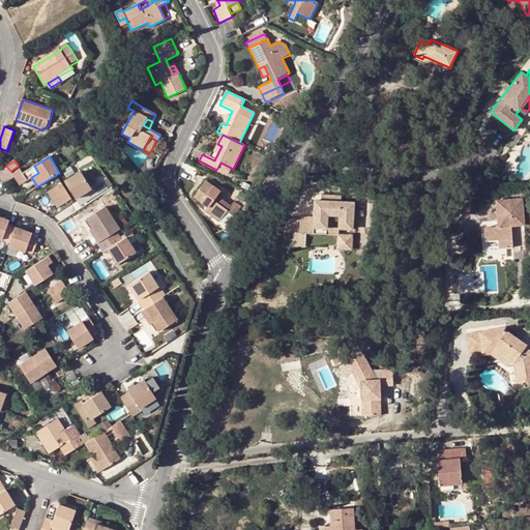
[(228,176),(231,168),(221,163),(216,170),(216,171),(228,176)]
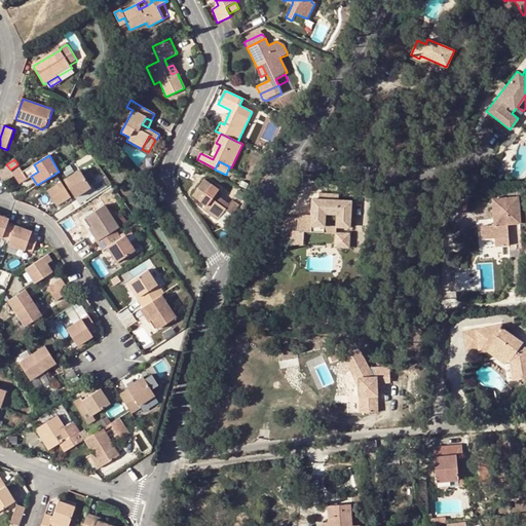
[(10,170),(6,164),(0,167),(0,176),(3,182),(13,175),(11,172),(10,170)]
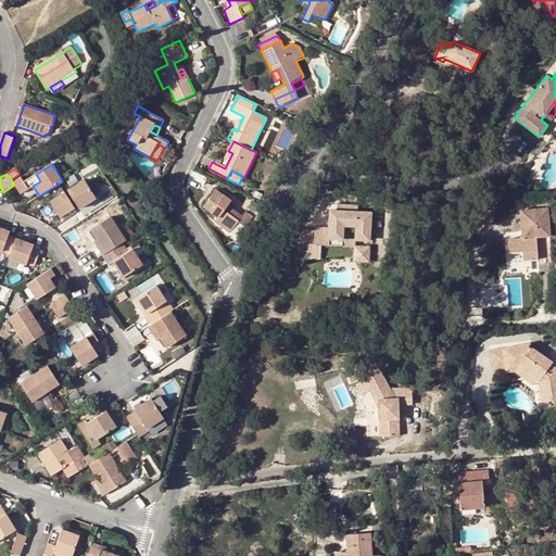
[(36,174),(24,181),(28,189),(33,186),(40,181),(36,174)]
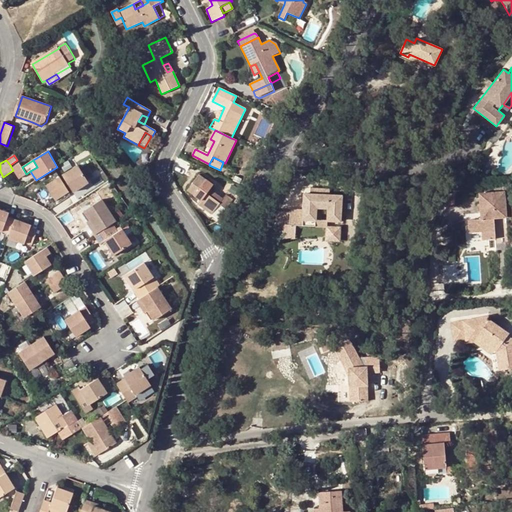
[(18,178),(26,174),(19,163),(11,167),(13,170),(18,178)]
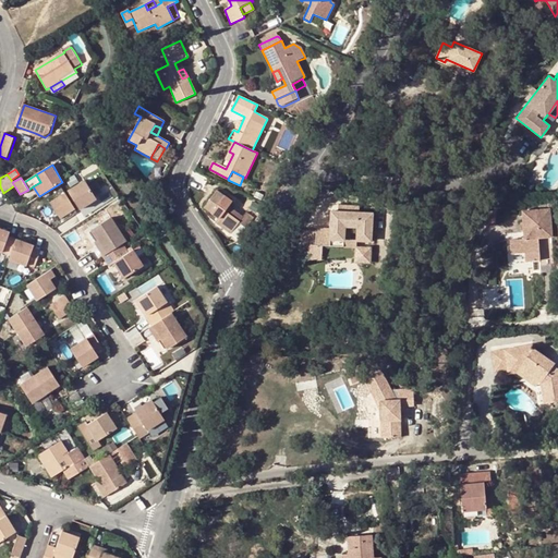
[(97,198),(86,180),(69,191),(80,209),(97,198)]
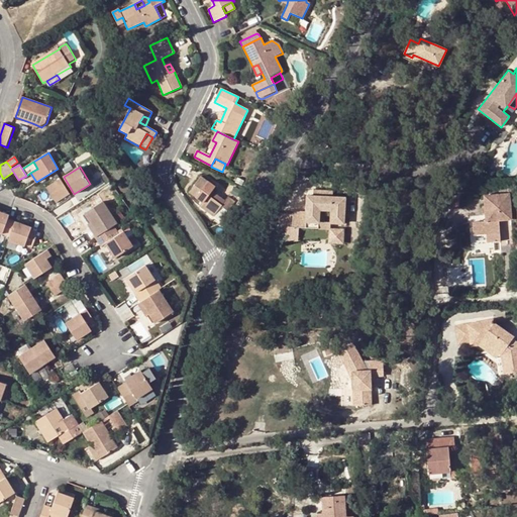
[(201,177),(189,193),(201,202),(198,207),(212,217),(221,206),(226,210),(233,199),(228,196),(225,200),(213,191),(215,188),(201,177)]
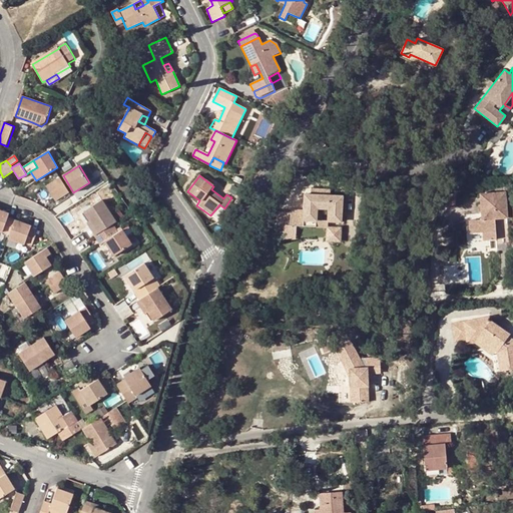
[(66,188),(60,177),(46,186),(55,200),(61,196),(69,191),(66,188)]
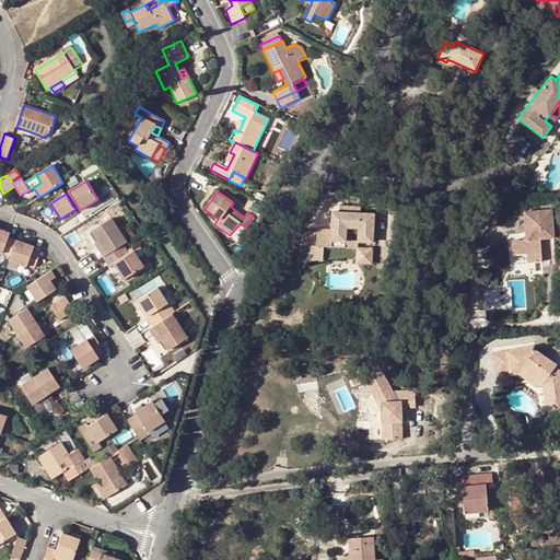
[(77,203),(72,206),(76,209),(67,214),(69,218),(80,210),(77,203)]
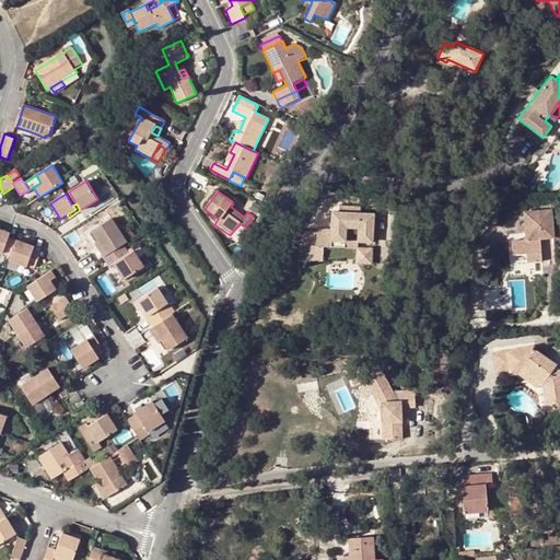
[(333,207),(331,224),(316,223),(315,241),(308,240),(307,255),(322,256),(323,242),(330,242),(330,234),(345,235),(346,222),(359,223),(358,236),(372,237),(374,209),(333,207)]
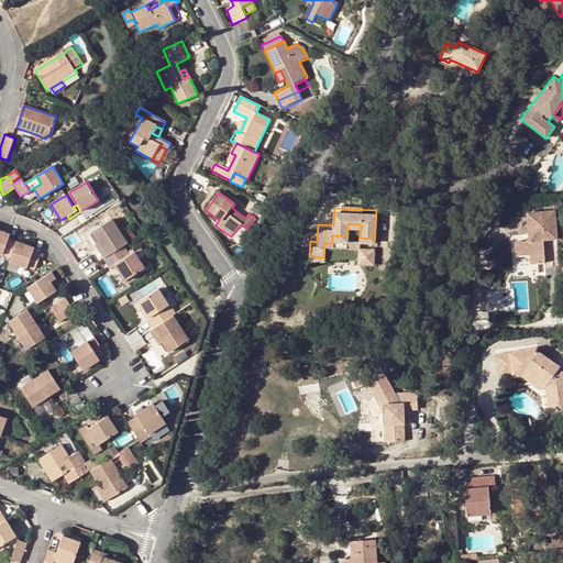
[(515,241),(515,256),(529,255),(529,264),(544,263),(543,241),(558,240),(555,210),(526,211),(528,241),(515,241)]
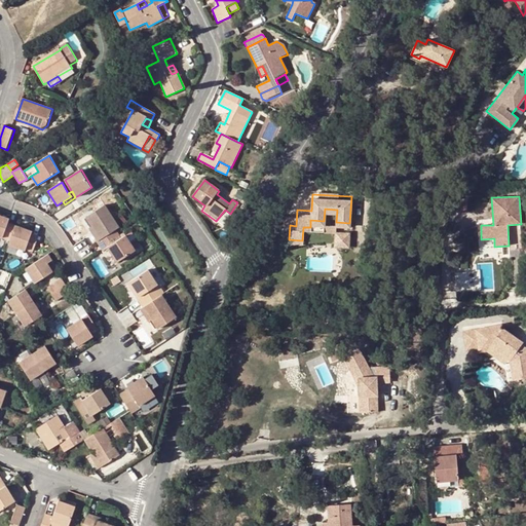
[(452,200),(454,212),(471,209),(468,197),(452,200)]
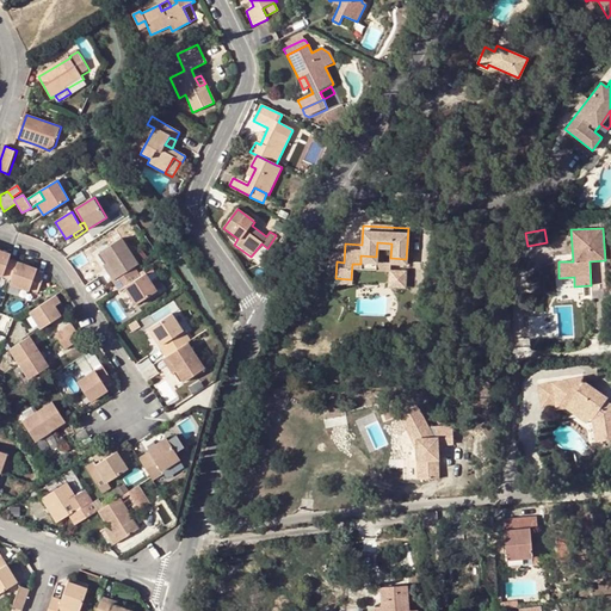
[(276,235),(267,248),(270,250),(278,238),(276,235)]
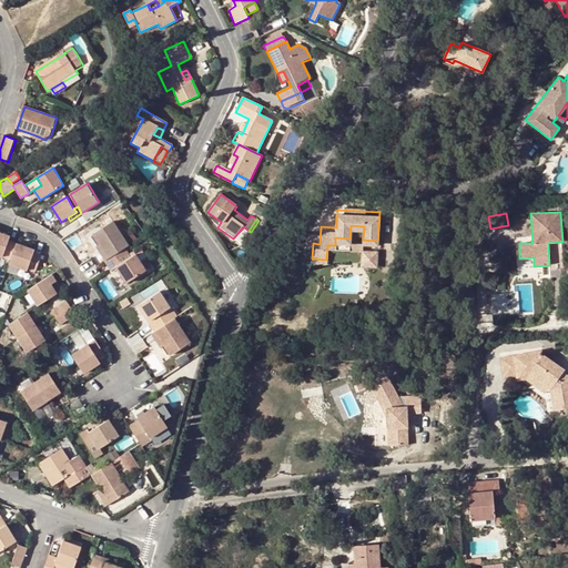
[(125,249),(129,246),(114,221),(95,233),(101,243),(111,257),(125,249)]
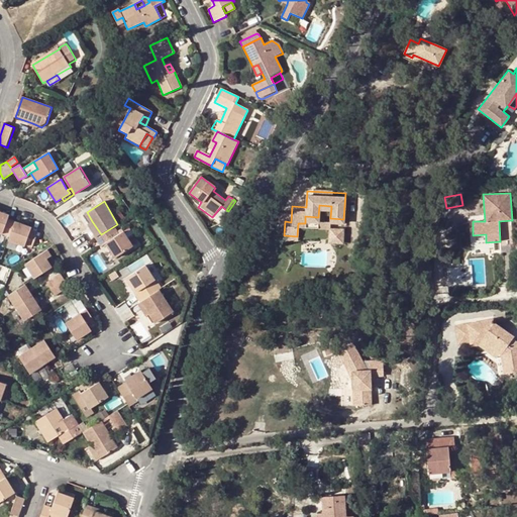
[(0,231),(10,235),(15,220),(8,217),(9,213),(0,209),(0,231)]
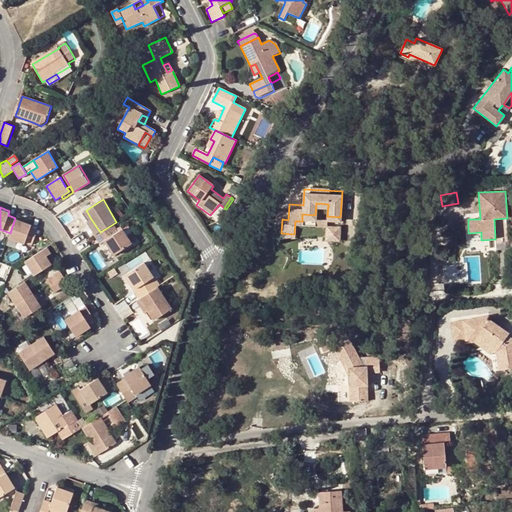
[(340,217),(327,216),(326,235),(339,236),(340,217)]
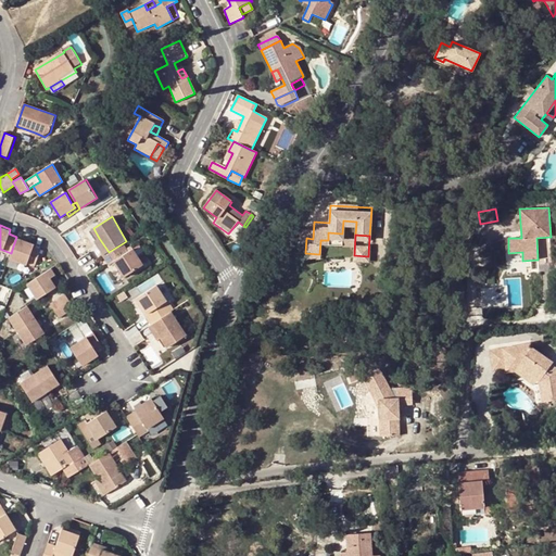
[(16,237),(11,253),(10,257),(34,266),(40,249),(35,247),(37,243),(16,237)]
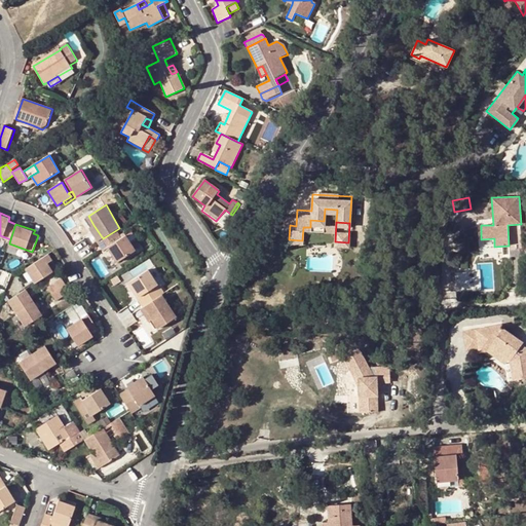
[(89,227),(98,241),(103,238),(94,225),(89,227)]
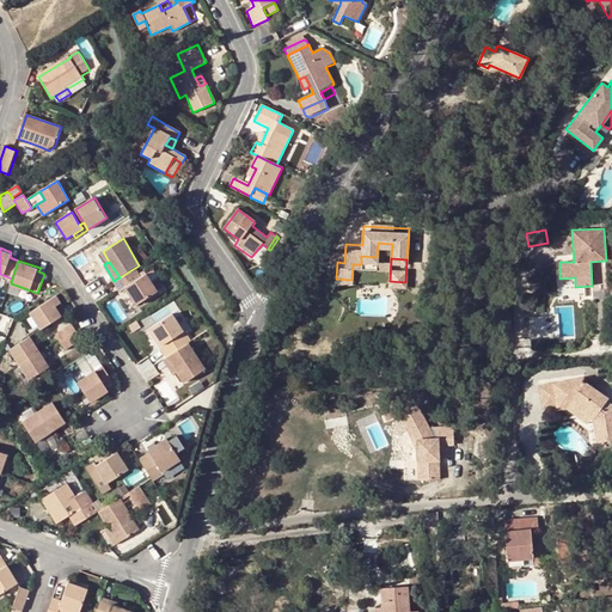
[(120,277),(114,281),(121,291),(126,288),(136,306),(158,293),(147,275),(141,277),(135,268),(120,277)]
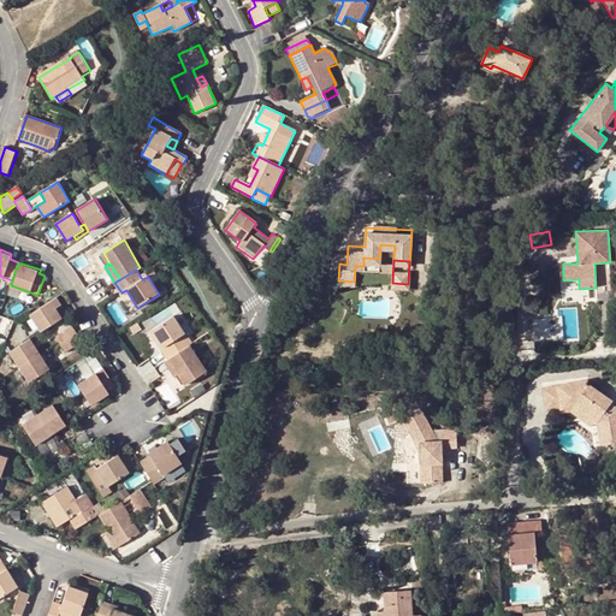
[(126,290),(122,292),(131,312),(137,308),(126,290)]
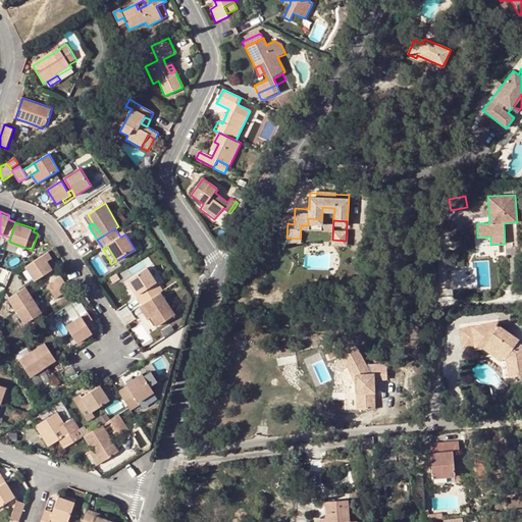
[(56,259),(52,253),(29,268),(38,282),(56,270),(50,262),(56,259)]
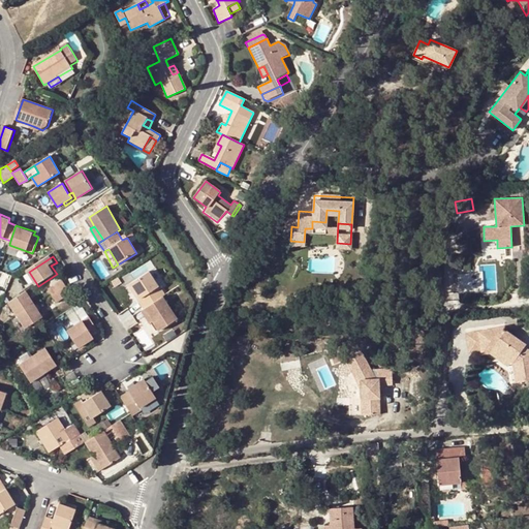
[(145,309),(162,299),(157,289),(159,287),(150,273),(131,283),(141,299),(138,300),(145,309)]
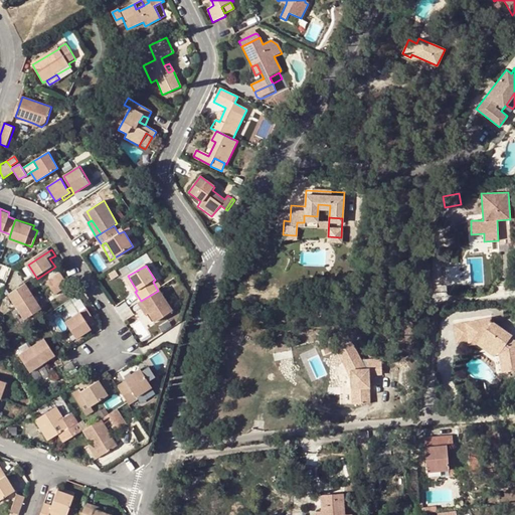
[(53,288),(67,280),(63,274),(49,282),(53,288)]
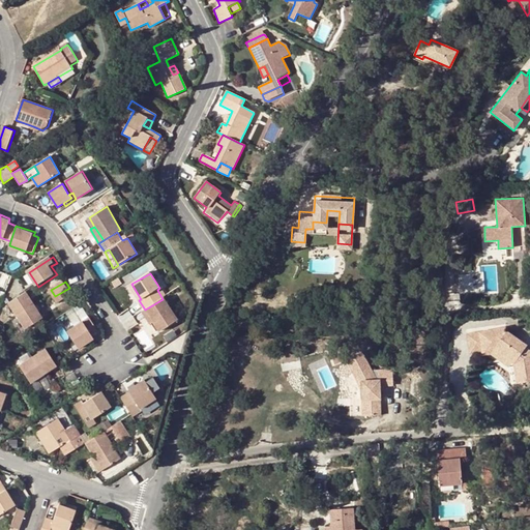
[(129,286),(139,300),(141,299),(131,284),(129,286)]
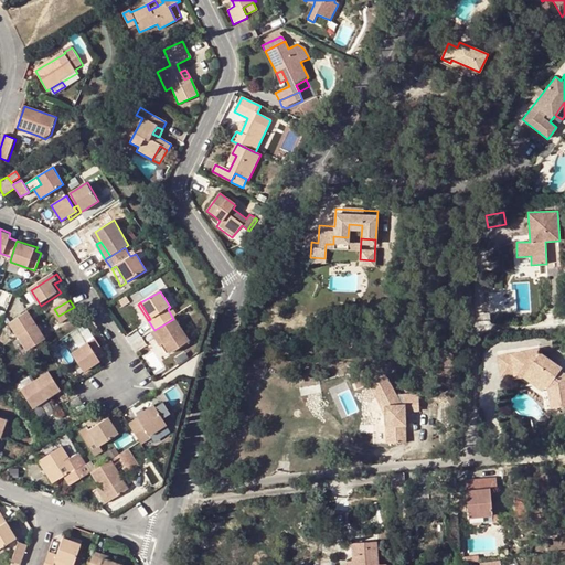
[(78,313),(74,307),(59,316),(63,323),(78,313)]
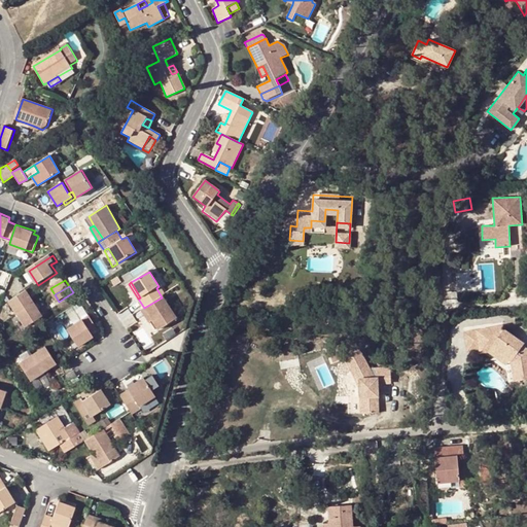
[(20,316),(37,305),(29,290),(11,302),(20,316)]
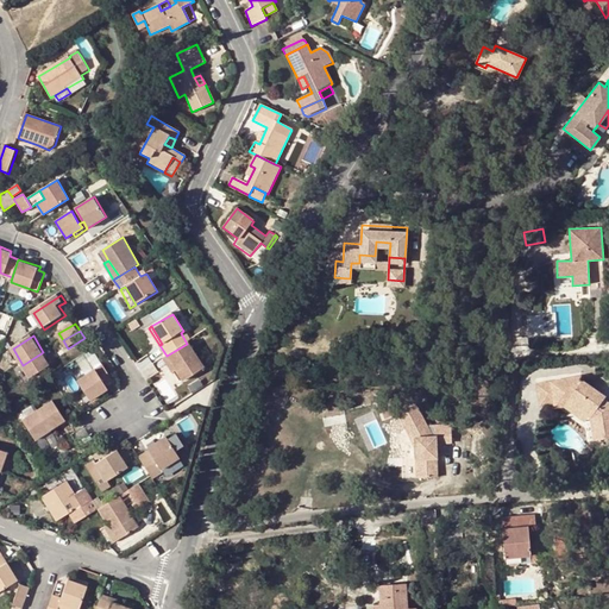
[(167,356),(176,370),(183,382),(203,370),(187,344),(167,356)]
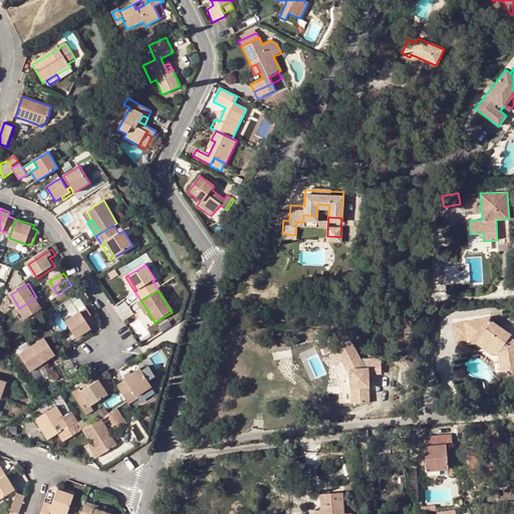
[(44,309),(36,297),(19,308),(27,319),(44,309)]
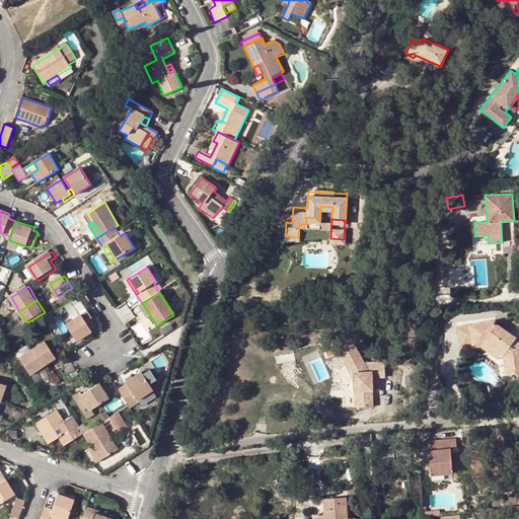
[(142,303),(139,305),(147,316),(150,315),(142,303)]
